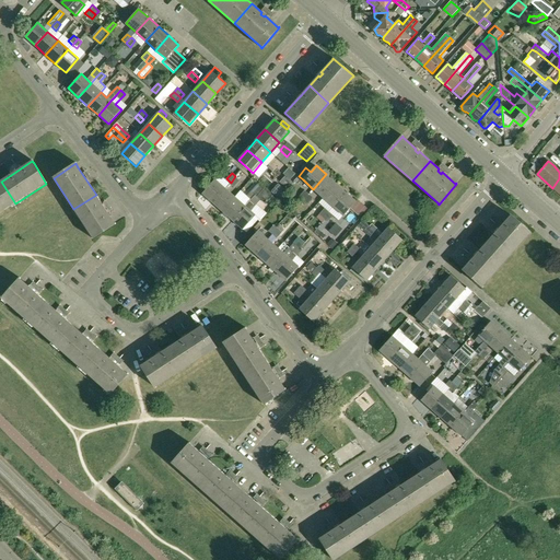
[(313,189),(324,198),(337,184),(326,174),(313,189)]
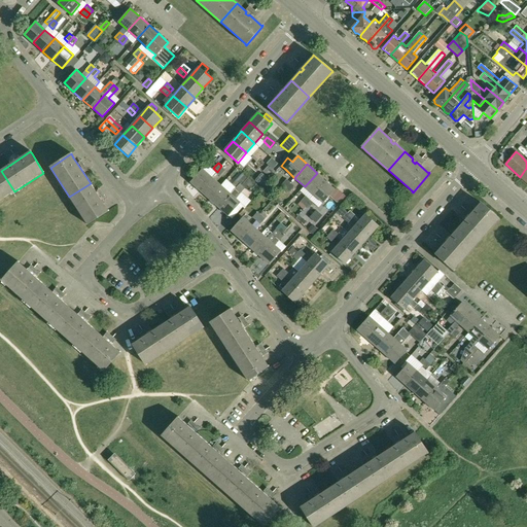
[(225,170),(221,166),(217,172),(220,175),(225,170)]
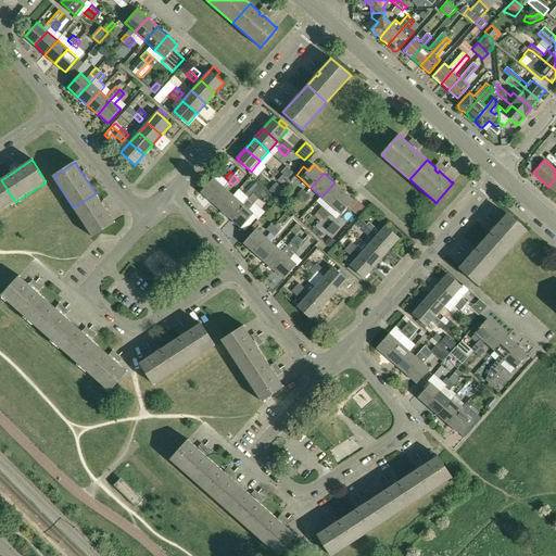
[(278,180),(285,187),(290,181),(283,175),(278,180)]
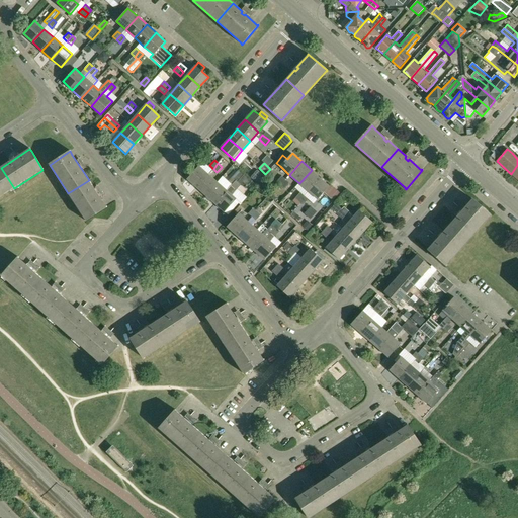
[(187,179),(197,188),(208,175),(199,166),(187,179)]
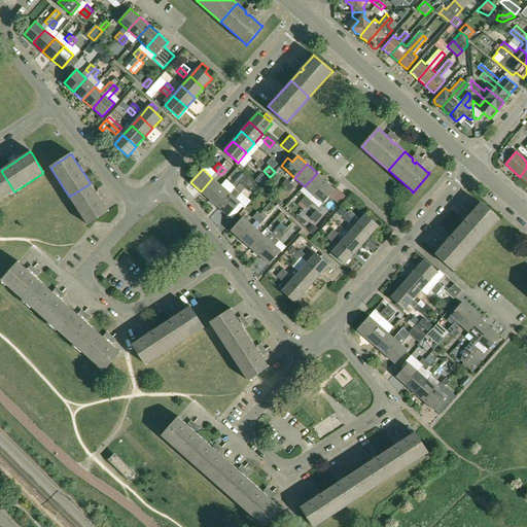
[(1,171),(0,171),(0,201),(14,191),(1,171)]
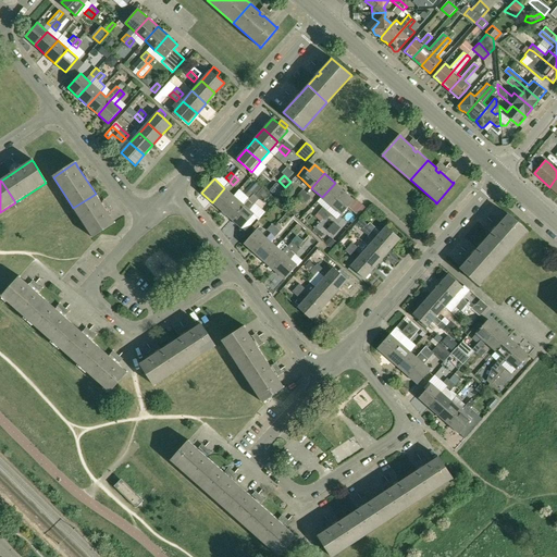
[(269,192),(276,197),(284,188),(276,183),(269,192)]
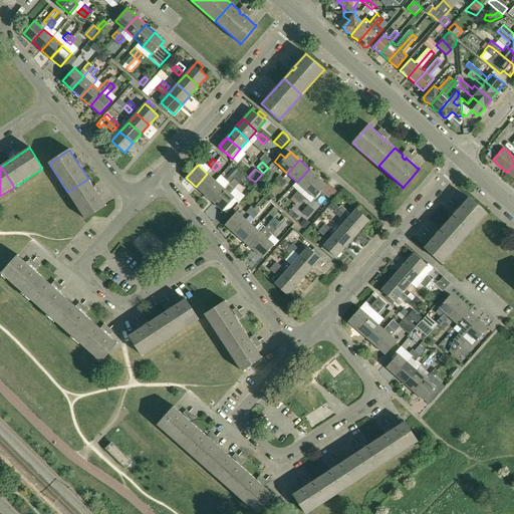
[(297,182),(306,190),(318,177),(309,169),(297,182)]
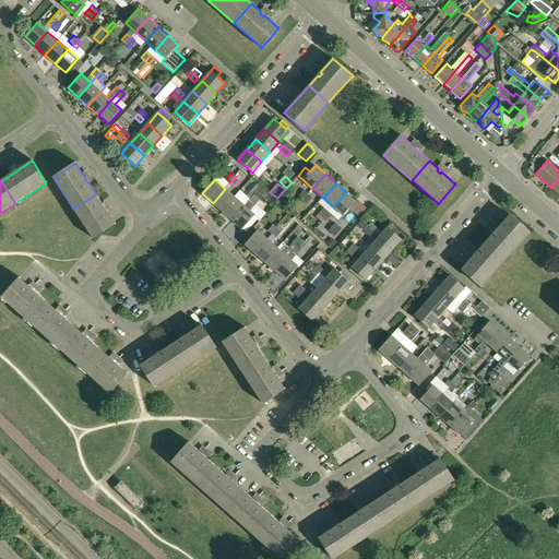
[(258,197),(264,189),(260,185),(253,192),(254,194),(258,197)]
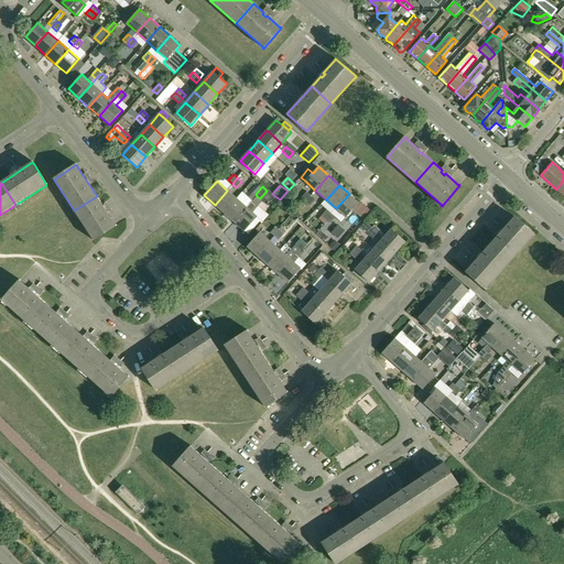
[(215,205),(225,214),(237,199),(227,191),(215,205)]
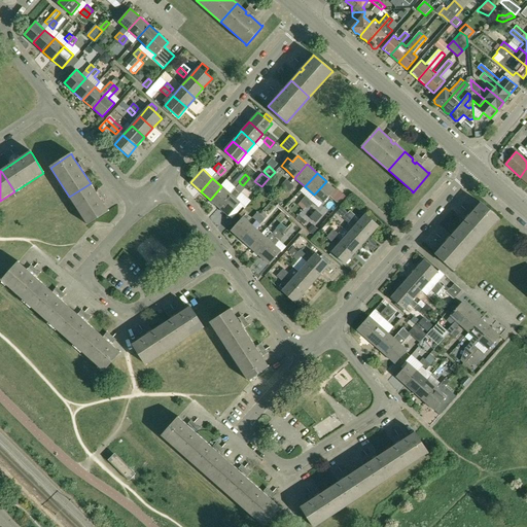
[(243,185),(244,186),(250,191),(256,184),(252,180),(249,178),(243,185)]
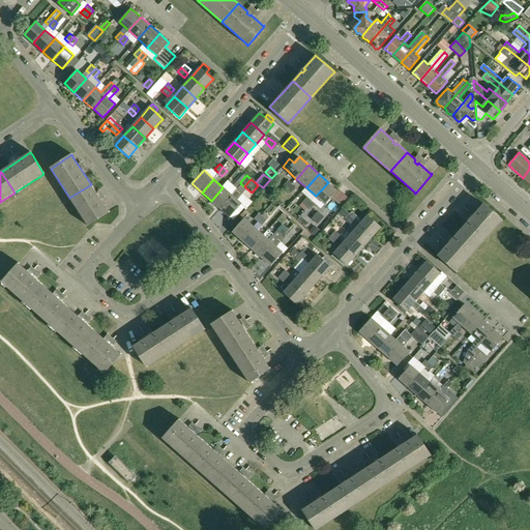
[(241,184),(240,182),(238,180),(233,185),(237,189),(241,184)]
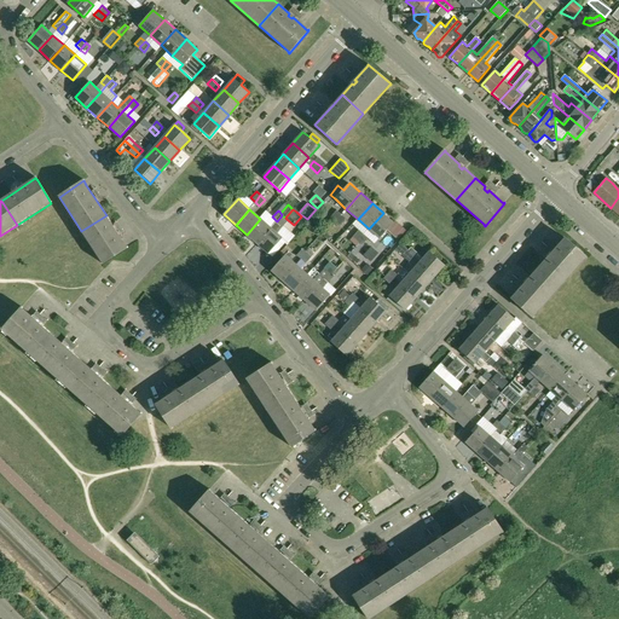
[(394,223),(383,213),(369,229),(380,238),(394,223)]
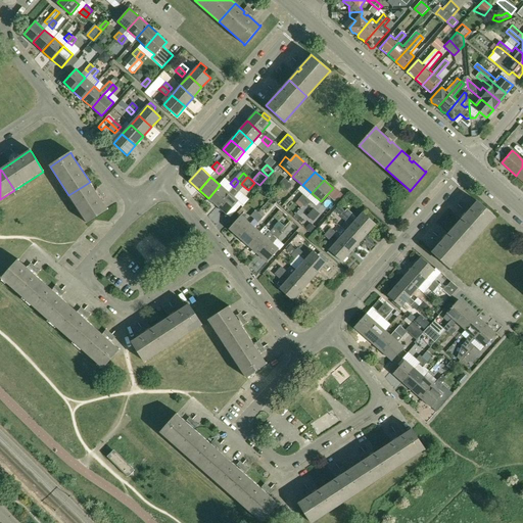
[(107,209),(96,192),(90,182),(68,195),(87,223),(107,209)]
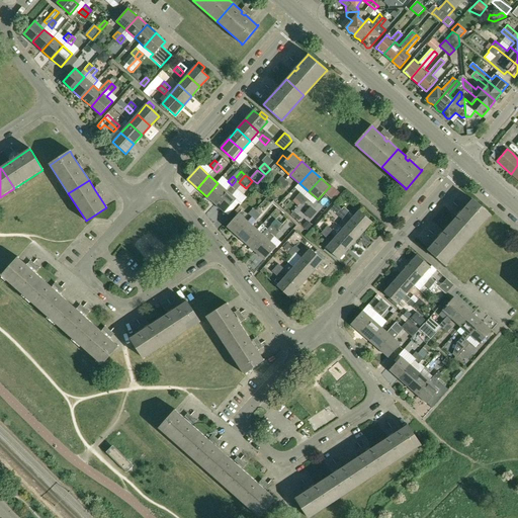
[(232,185),(227,190),(228,191),(216,204),(226,212),(237,199),(231,194),(236,188),(240,183),(239,182),(236,180),(232,185)]
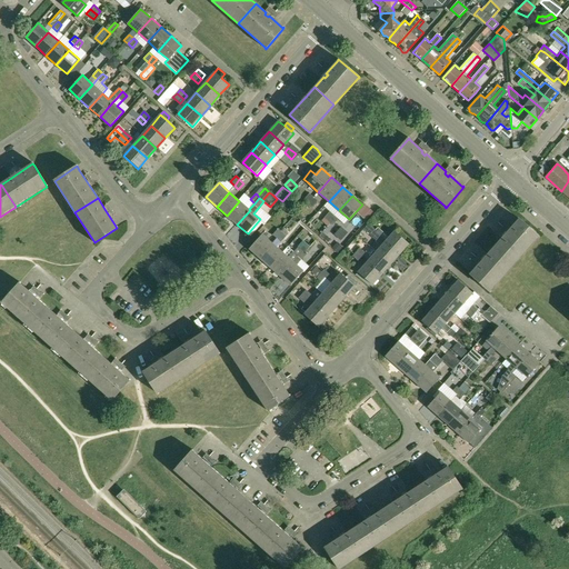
[(318,201),(313,198),(309,203),(312,207),(318,201)]
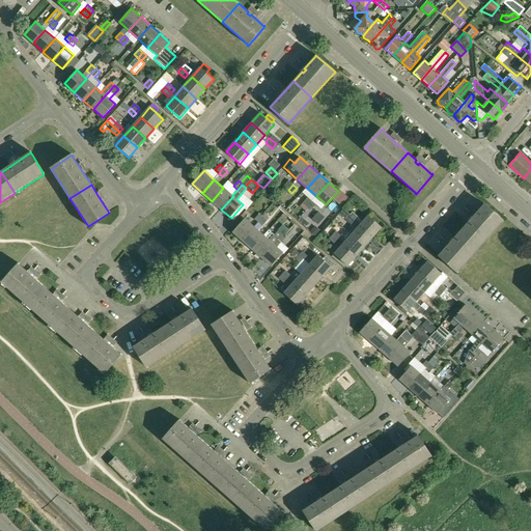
[(212,201),(221,210),(233,196),(232,195),(223,188),(212,201)]
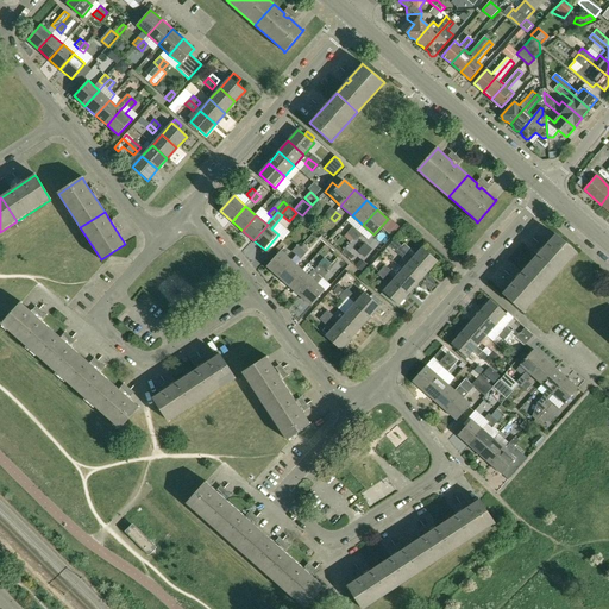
[(349,233),(352,237),(358,231),(353,227),(349,233)]
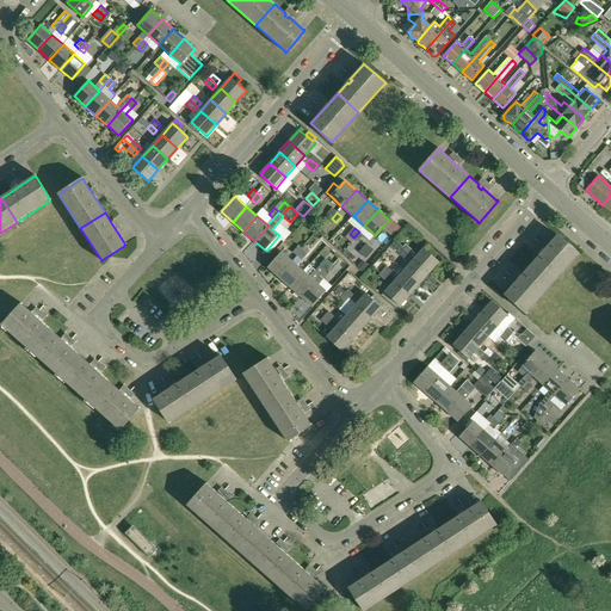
[(363,235),(359,232),(353,238),(357,241),(363,235)]
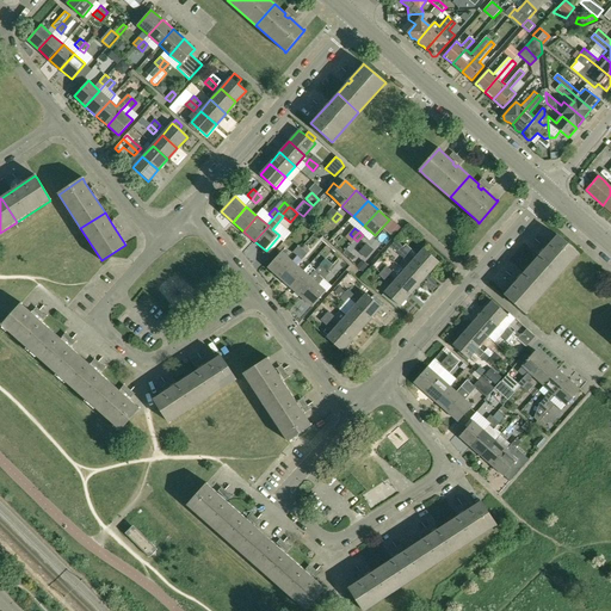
[(579,254),(574,250),(556,234),(556,235),(543,250),(545,252),(542,255),(541,253),(531,264),(551,283),(578,254),(579,254)]
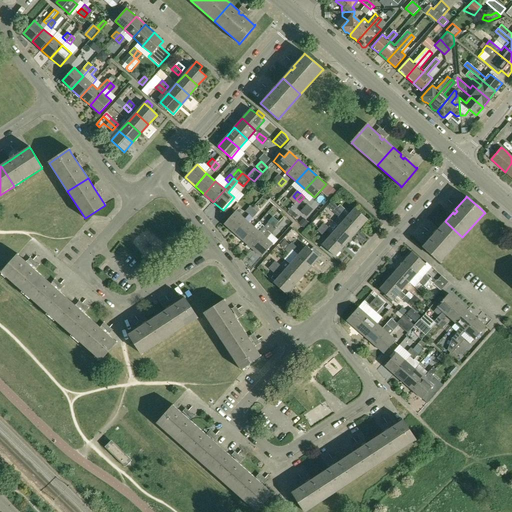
[(333,212),(339,217),(342,213),(337,208),(338,207),(331,201),(327,206),(333,212)]
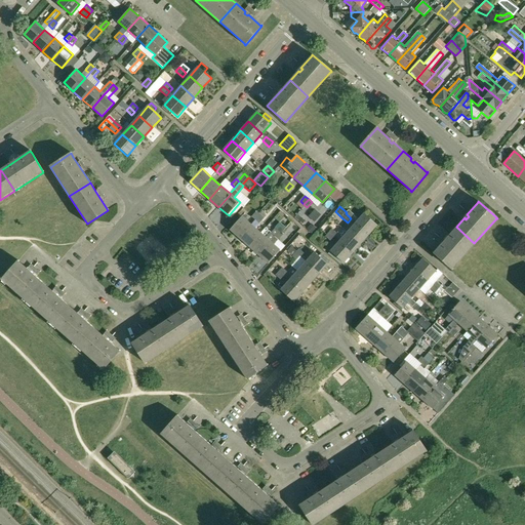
[(347,212),(346,213),(351,218),(355,214),(349,209),(347,212)]
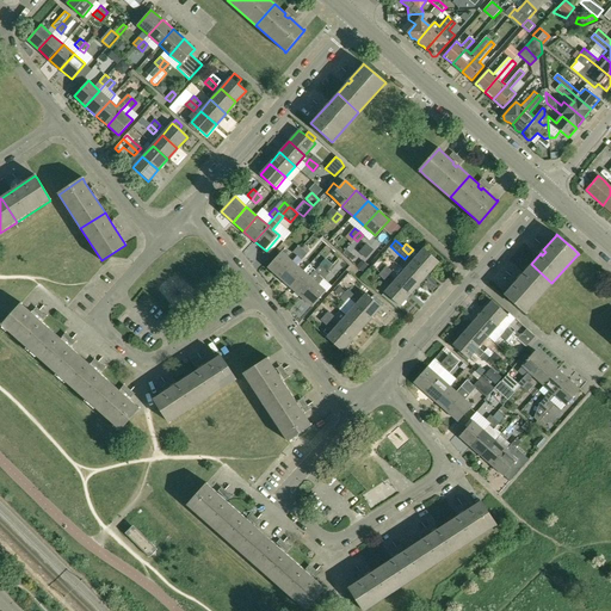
[(294,252),(298,255),(304,248),(303,247),(300,245),(294,252)]
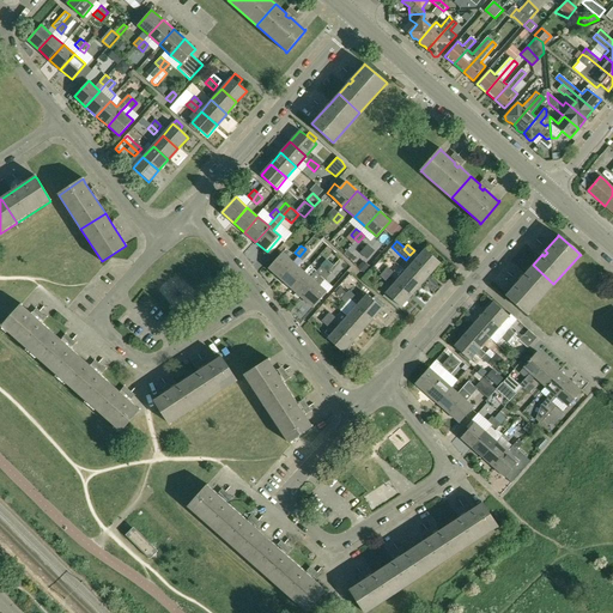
[(425,248),(416,260),(431,274),(441,262),(425,248)]
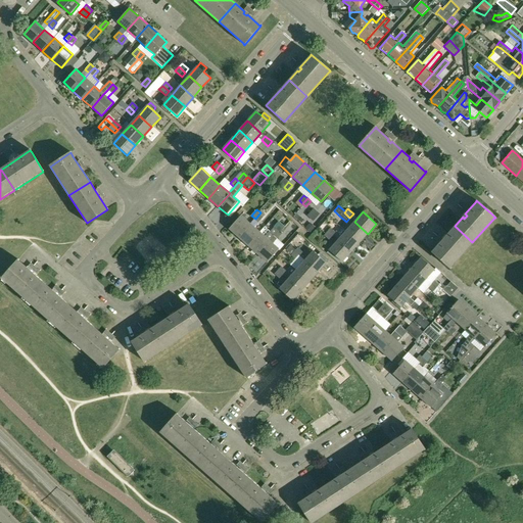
[(264,216),(260,212),(255,219),(258,222),(264,216)]
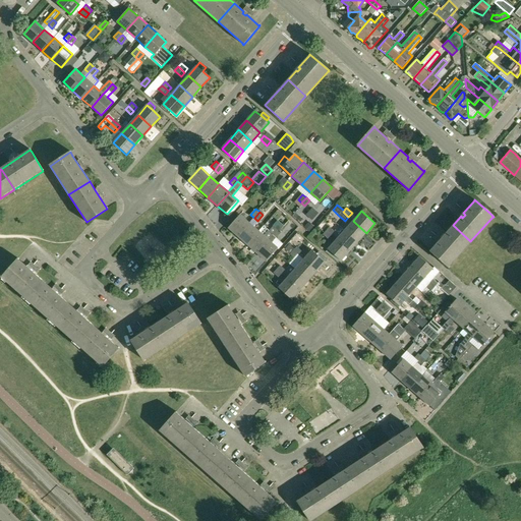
[(228,228),(238,236),(250,223),(240,215),(228,228)]
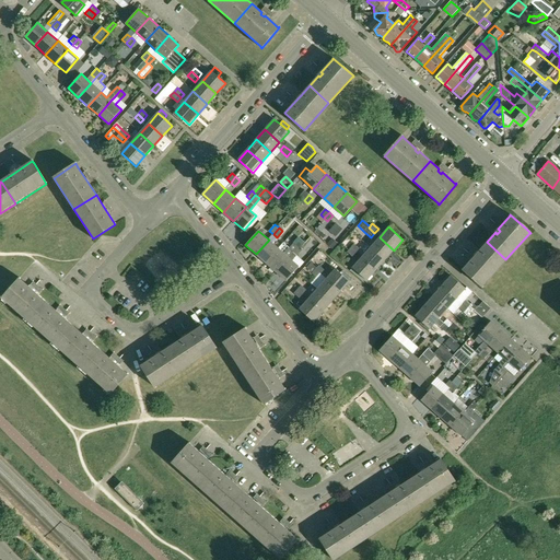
[(394,251),(380,237),(375,242),(371,237),(365,243),(371,247),(385,260),(394,251)]
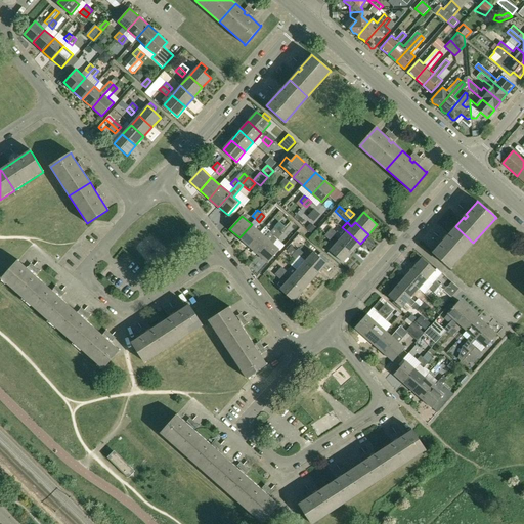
[(239,237),(249,247),(261,232),(252,224),(239,237)]
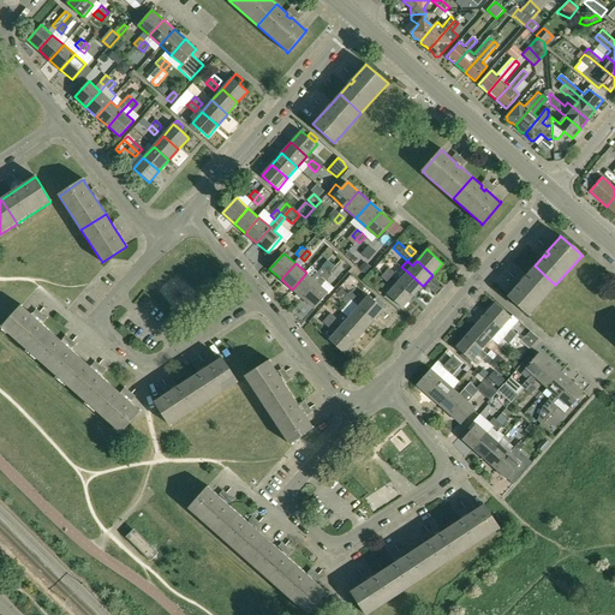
[(551,290),(555,285),(535,266),(525,278),(508,294),(530,315),(551,290)]
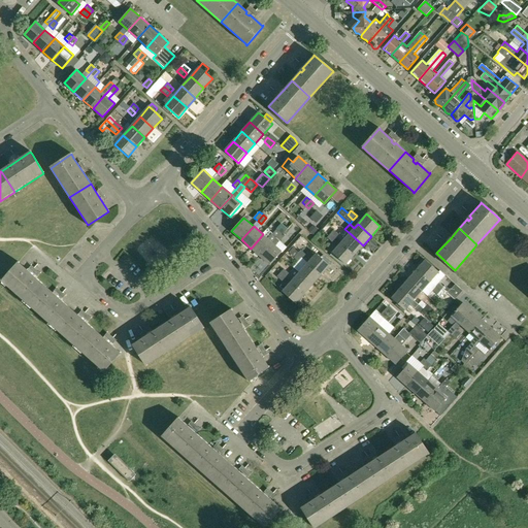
[(273,234),(276,238),(282,232),(278,229),(273,234)]
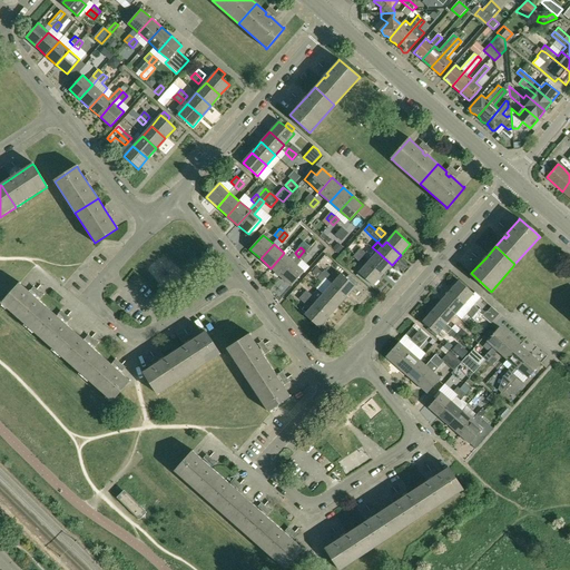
[(356,252),(363,258),(366,254),(360,248),(356,252)]
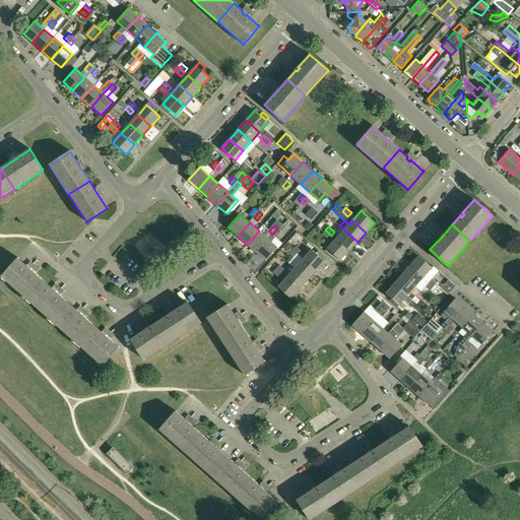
[(272,235),(268,239),(257,253),(266,261),(278,247),(272,242),(281,232),(277,229),(272,235)]
